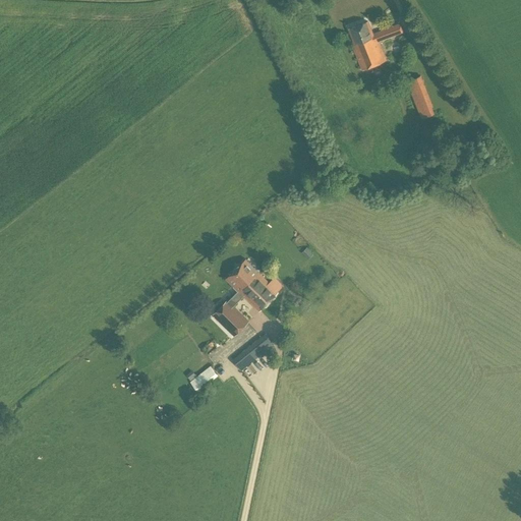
[(373,34),(368,21),(350,29),(355,44),(353,45),(362,69),(387,60),(380,41),(403,32),(400,23),(373,34)]
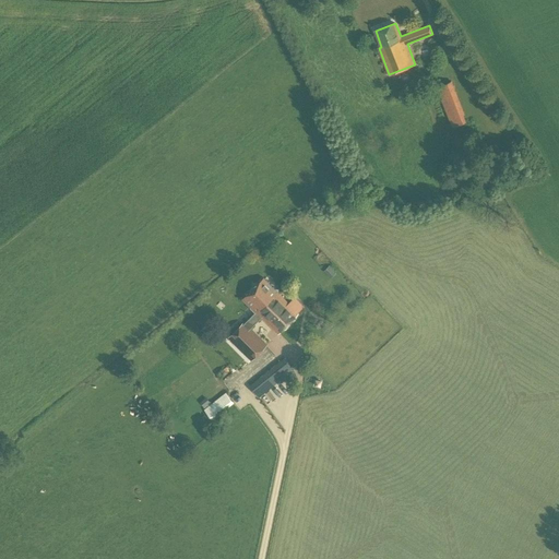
[(452,81),(437,86),(440,95),(454,90),(452,81)]
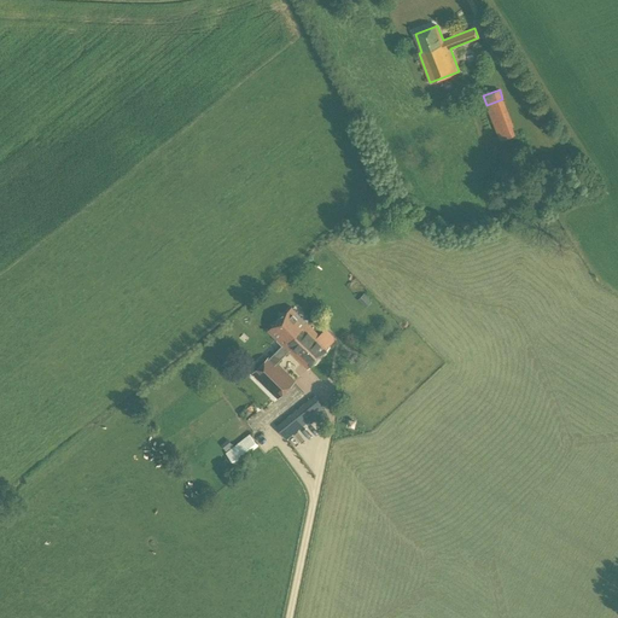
[(500,140),(516,134),(513,127),(497,133),(500,140)]
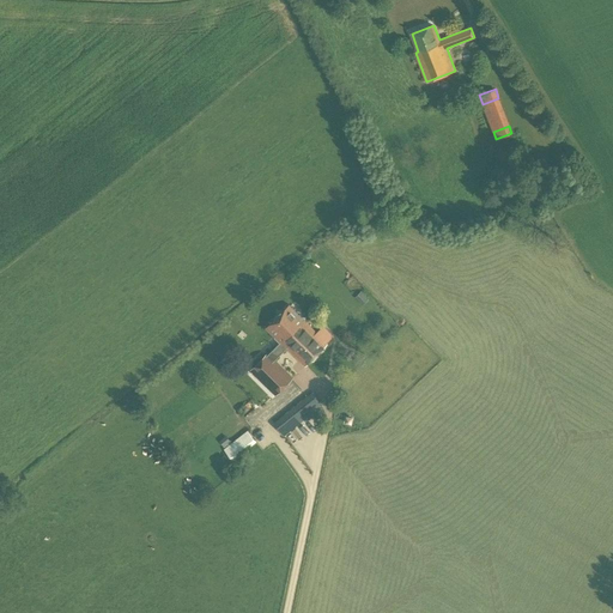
[(501,199),(517,192),(511,178),(495,186),(501,199)]
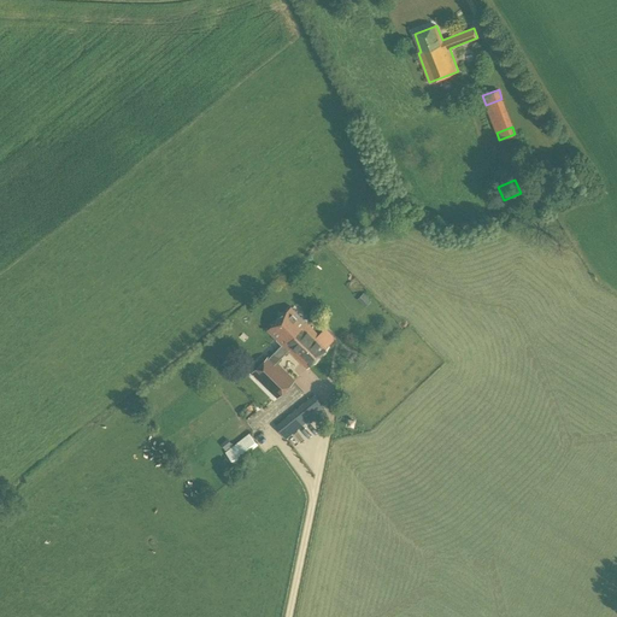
[(362,305),(368,300),(362,292),(354,297),(362,305)]
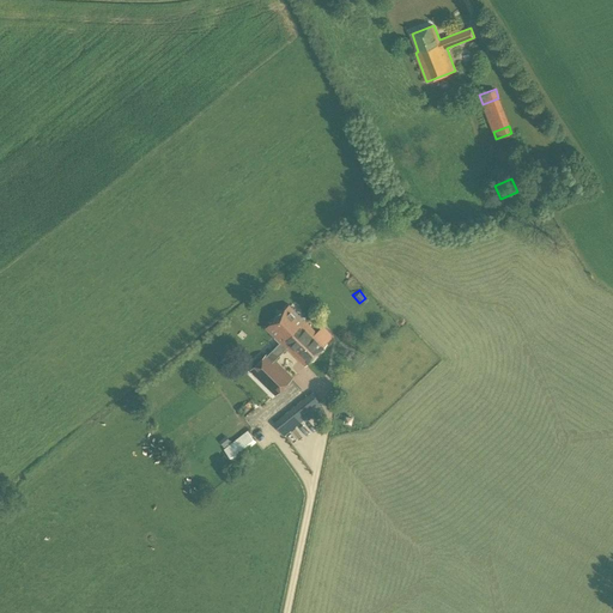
[(290,304),(265,328),(279,343),(283,346),(284,345),(285,346),(301,332),(297,328),(305,321),(290,304)]
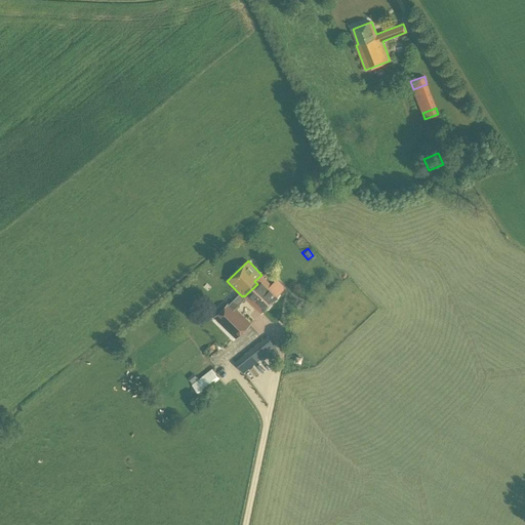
[(257,284),(244,296),(261,313),(281,294),(261,275),(254,281),(257,284)]
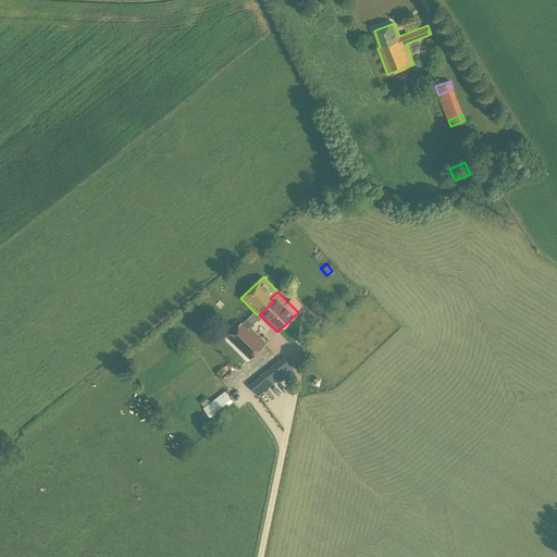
[(251,359),(265,343),(243,320),(227,336),(251,359)]
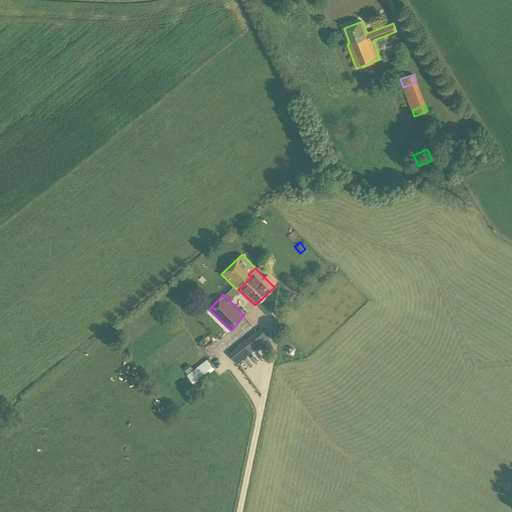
[(238,364),(269,339),(260,328),(229,353),(238,364)]
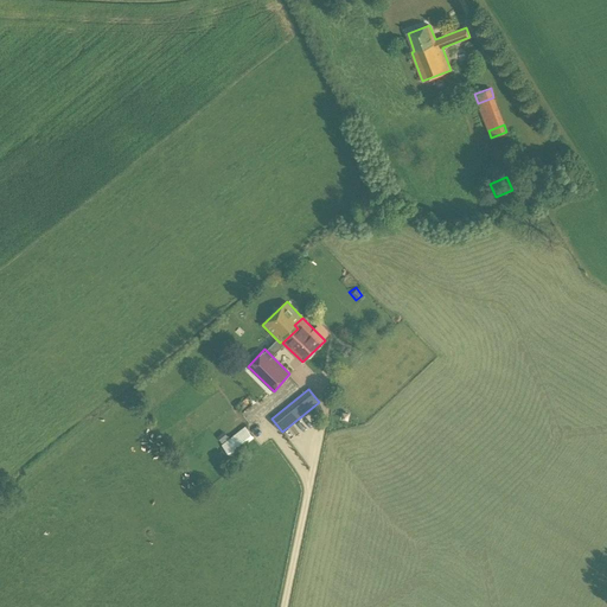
[(247,397),(235,406),(236,407),(242,414),(253,406),(247,397)]
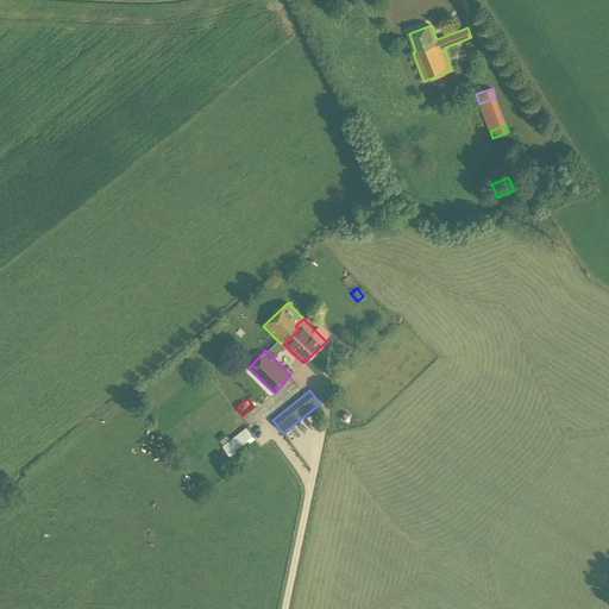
[(232,457),(255,439),(245,428),(223,446),(232,457)]
